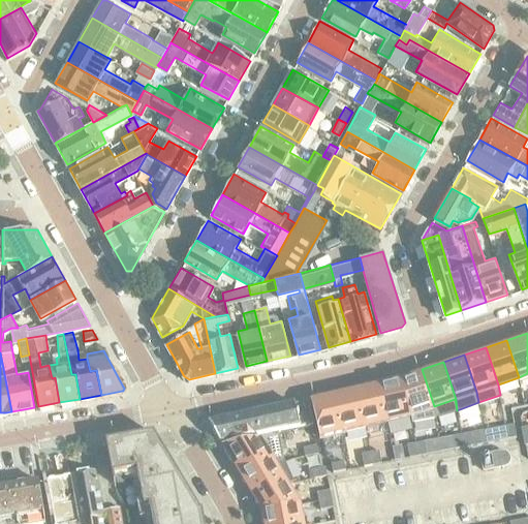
[(422,369),(400,376),(411,413),(412,420),(436,415),(434,406),(422,369)]
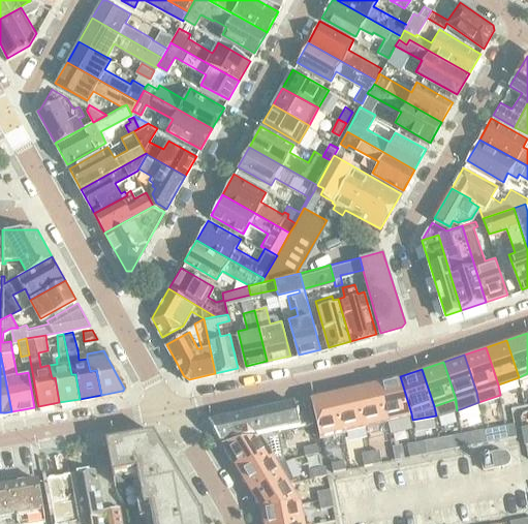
[(387,420),(411,413),(400,376),(378,381),(387,420)]
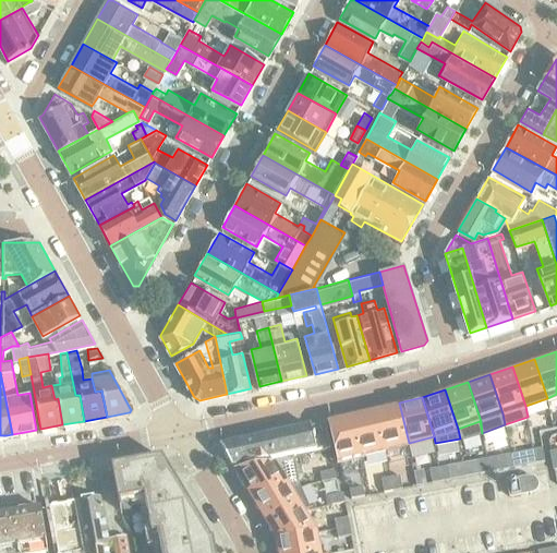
[(399,403),(376,408),(386,448),(409,443),(399,403)]
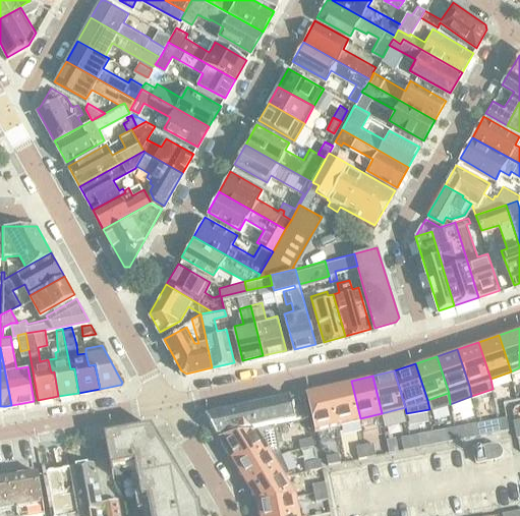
[(339,422),(360,418),(351,381),(330,386),(339,422)]
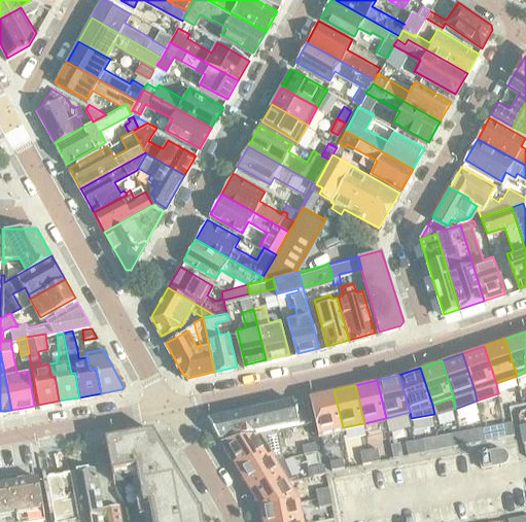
[(320,433),(343,427),(334,390),(311,395),(320,433)]
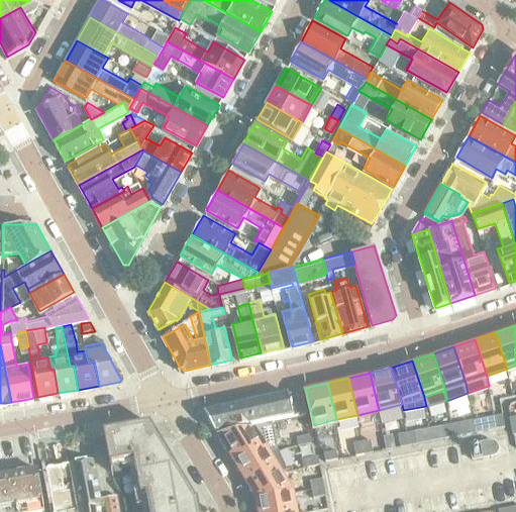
[(215,429),(217,428),(250,422),(273,418),(294,414),(306,411),(300,389),(208,409),(209,415),(207,416),(215,429)]
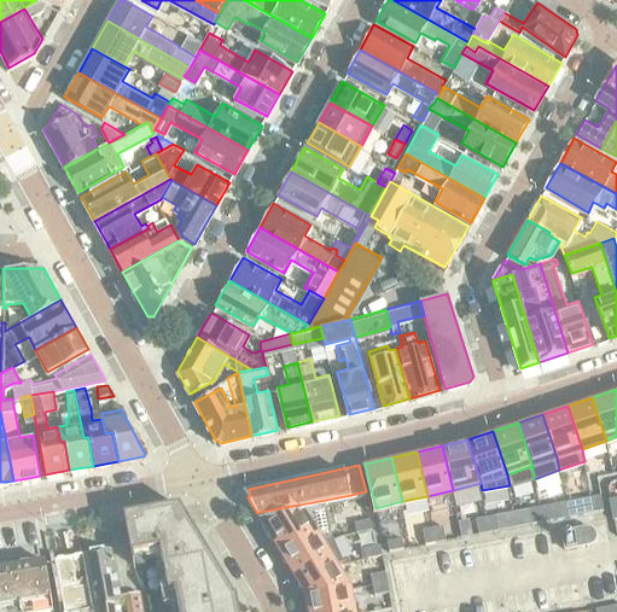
[(592,494),(594,508),(604,507),(601,491),(592,494)]
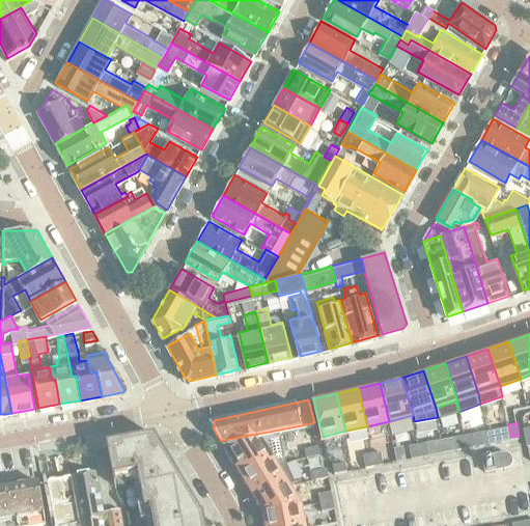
[(501,439),(510,437),(508,424),(499,426),(501,439)]
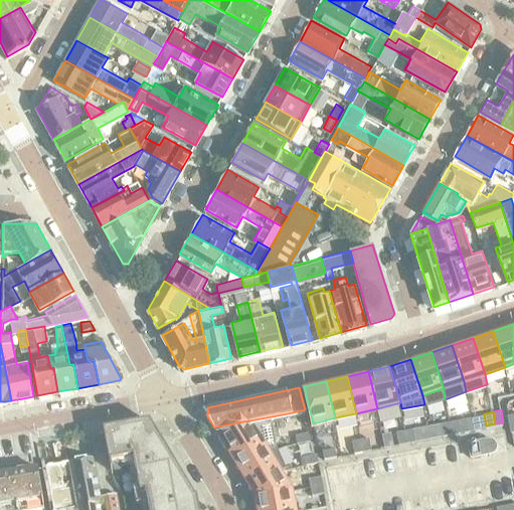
[(219,432),(217,433),(230,454),(277,445),(272,416),(216,427),(219,432)]
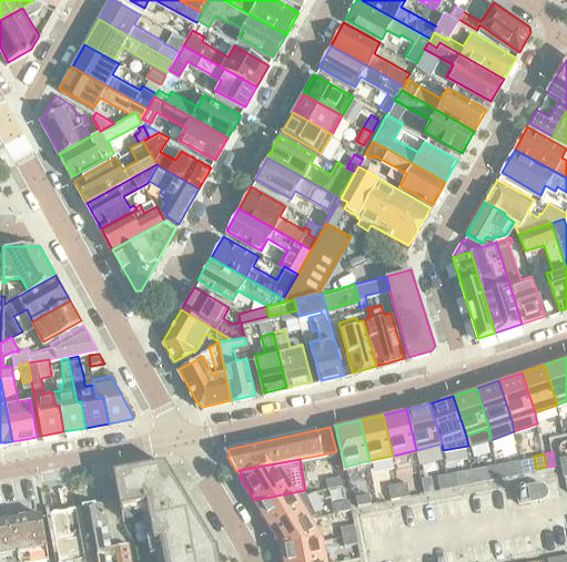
[(505,460),(496,462),(498,476),(508,474),(505,460)]
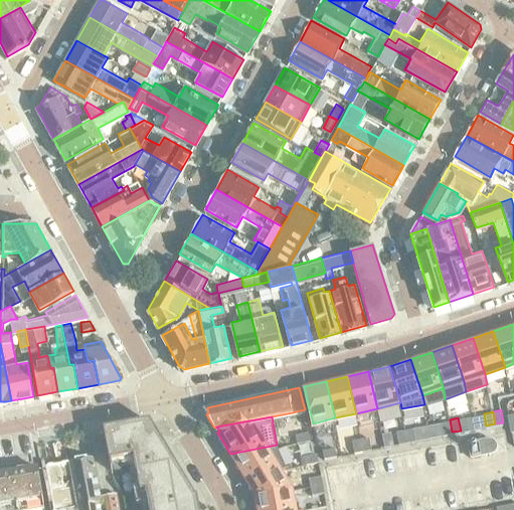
[(200,509),(197,495),(196,495),(150,418),(149,418),(104,428),(112,468),(113,467),(112,459),(129,456),(136,491),(146,489),(149,509),(200,509)]
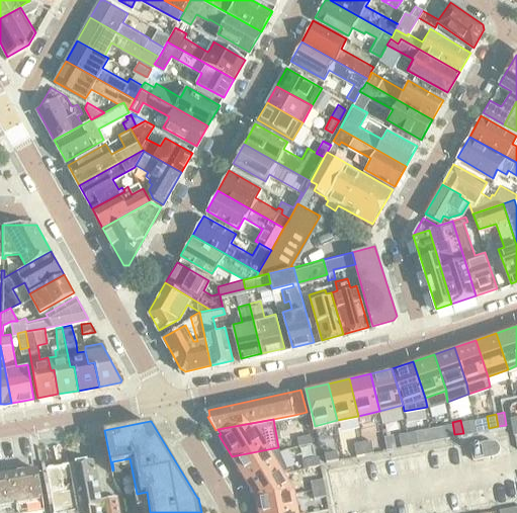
[(446,436),(454,434),(452,422),(443,423),(446,436)]
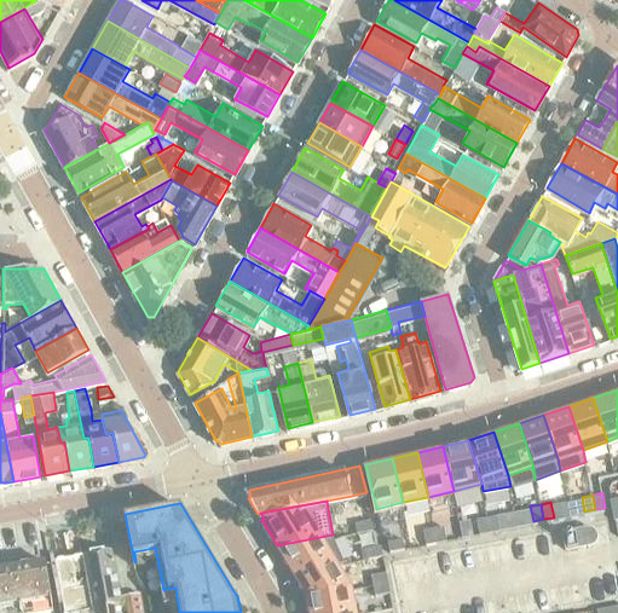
[(497,513),(487,514),(490,530),(501,527),(497,513)]
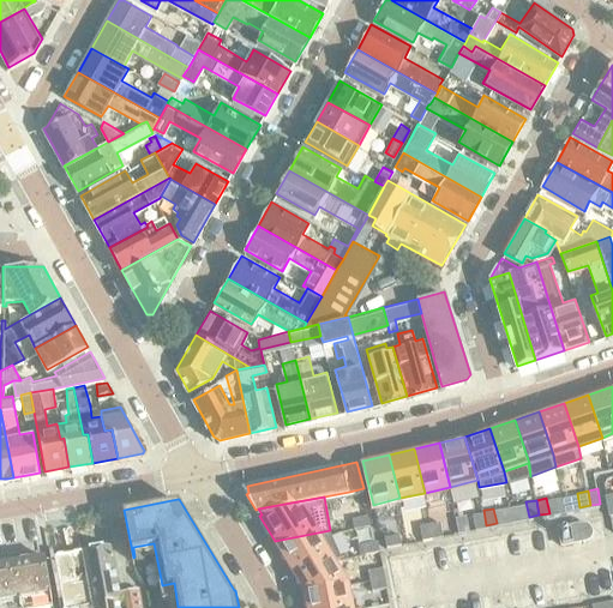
[(476,528),(486,525),(484,510),(473,512),(476,528)]
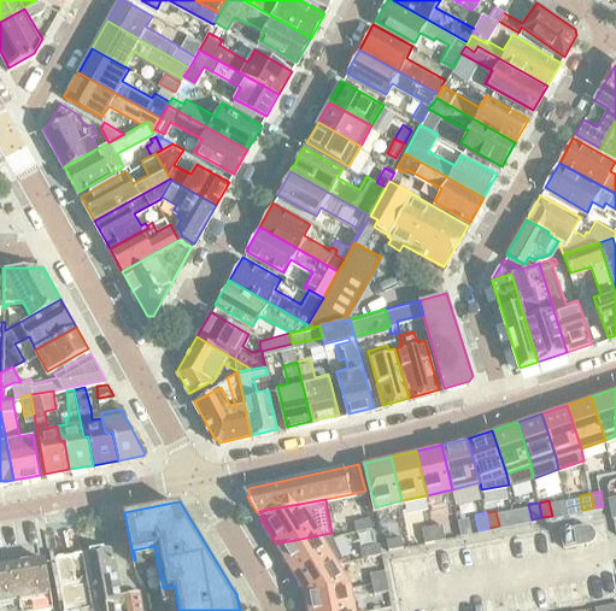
[(357,528),(371,526),(370,515),(355,518),(357,528)]
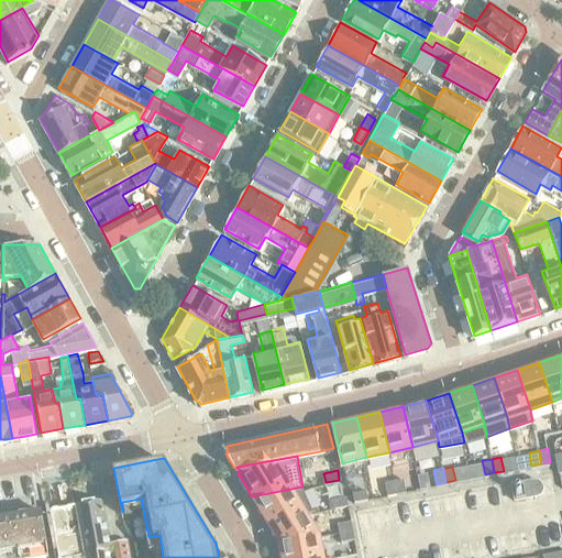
[(427,471),(418,473),(420,487),(430,485),(427,471)]
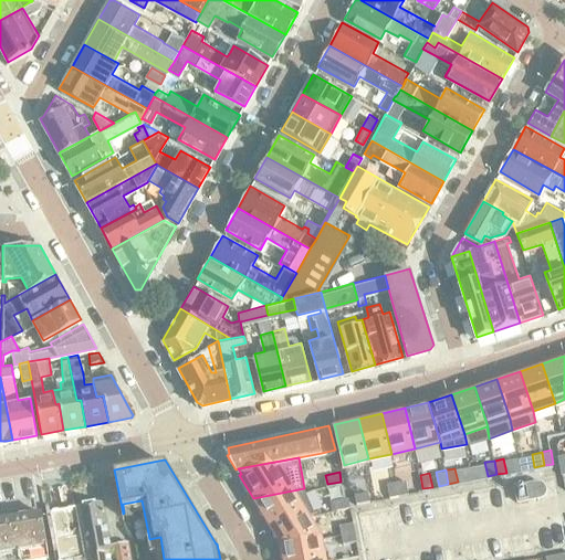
[(397,479),(399,493),(408,492),(406,477),(397,479)]
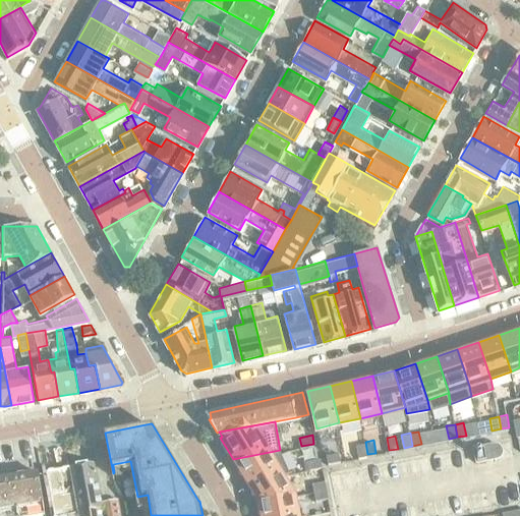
[(356,444),(359,456),(367,454),(365,442),(356,444)]
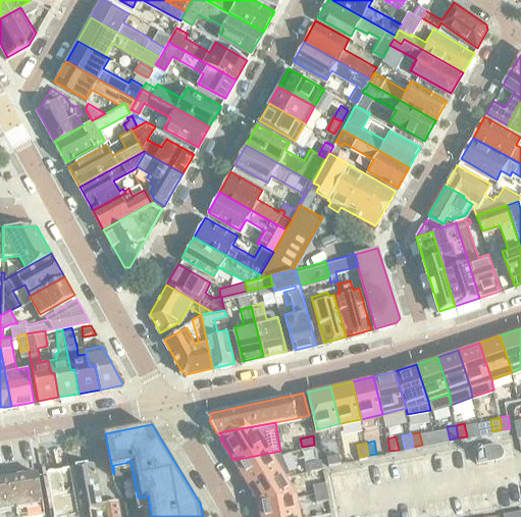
[(482,445),(475,447),(478,461),(485,459),(488,458),(498,456),(499,456),(500,455),(501,455),(502,453),(503,452),(503,451),(503,450),(503,448),(502,447),(502,446),(501,445),(497,443),(483,446),(482,445)]
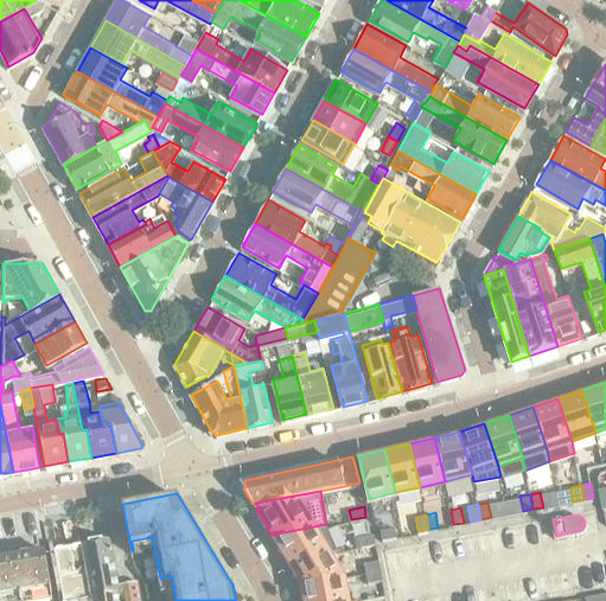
[(326,524),(272,535),(286,560),(330,550),(338,549),(326,524)]
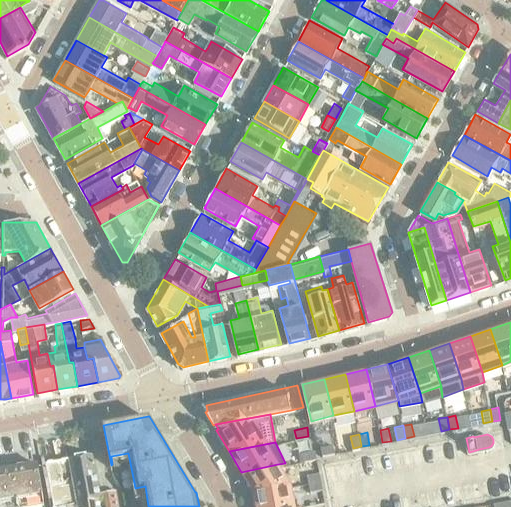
[(321,445),(323,454),(335,452),(333,443),(321,445)]
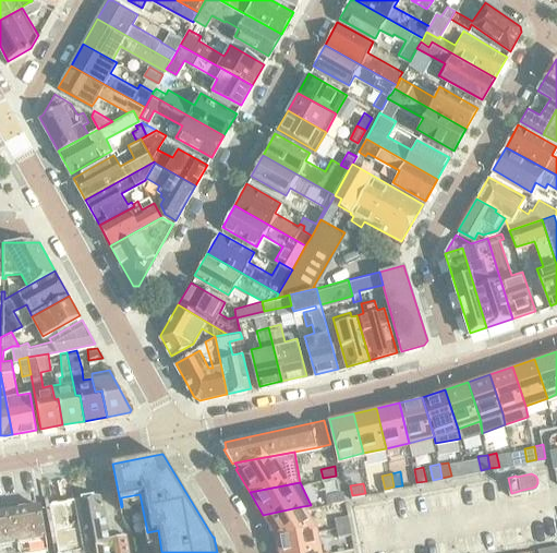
[(333,501),(346,499),(343,489),(330,492),(333,501)]
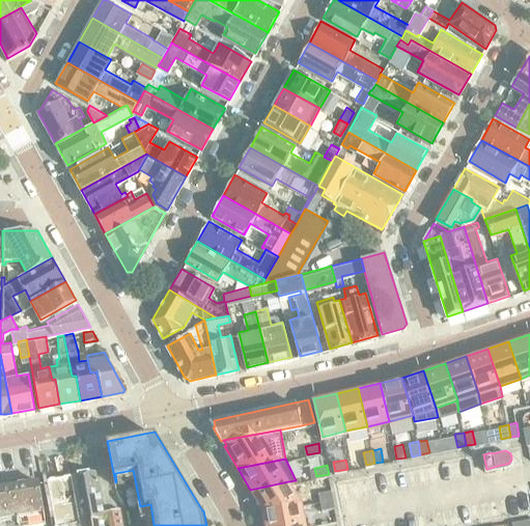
[(80,525),(93,525),(93,519),(108,516),(110,525),(123,525),(120,506),(104,509),(95,469),(72,473),(80,525)]
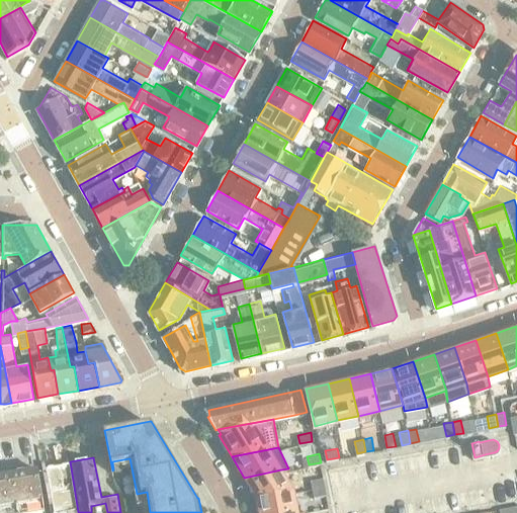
[(47,465),(55,512),(78,512),(70,461),(47,465)]
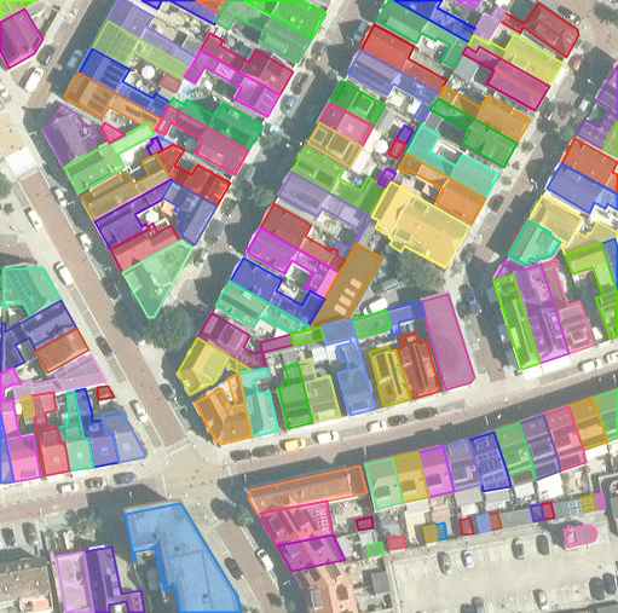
[(13,564),(22,612),(53,607),(46,559),(13,564)]
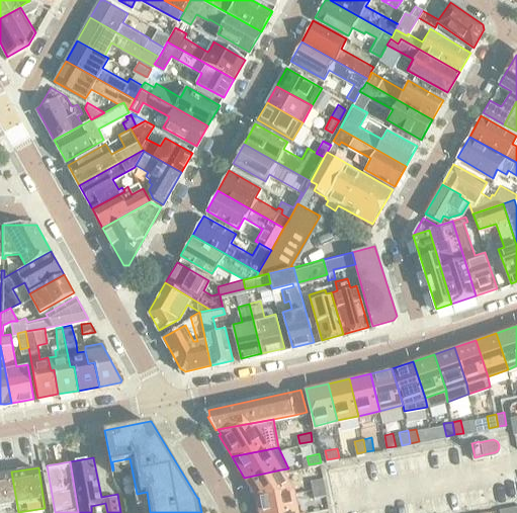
[(291,488),(281,469),(244,478),(256,498),(293,491),(291,488)]
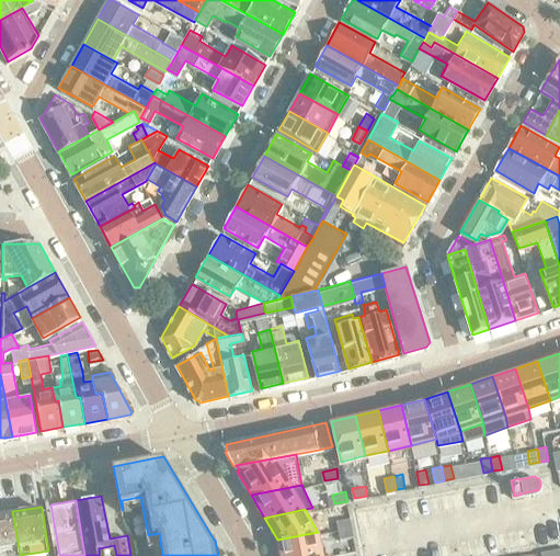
[(12,511),(0,513),(0,555),(19,555),(20,555),(12,511)]
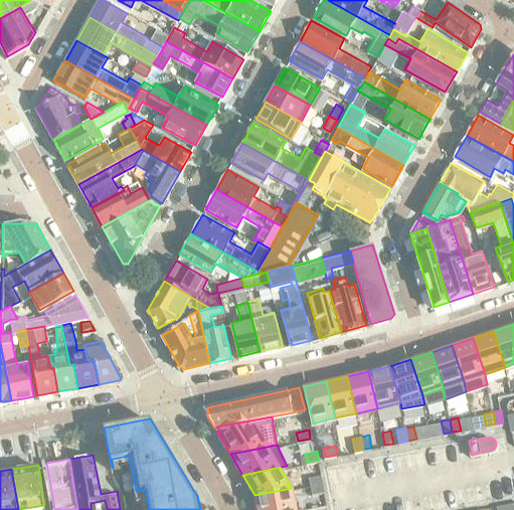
[(309,476),(311,485),(323,482),(322,474),(309,476)]
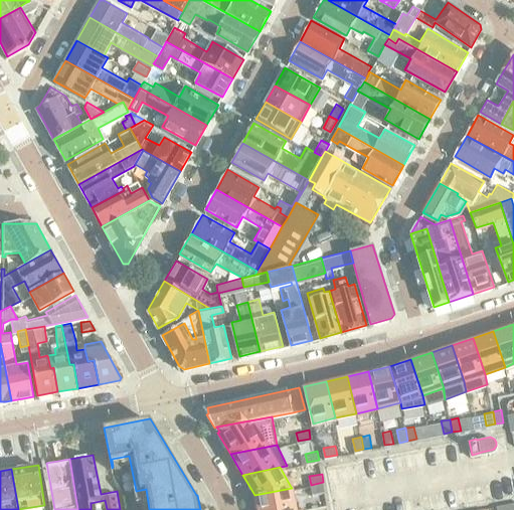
[(312,493),(325,491),(323,482),(311,485),(312,493)]
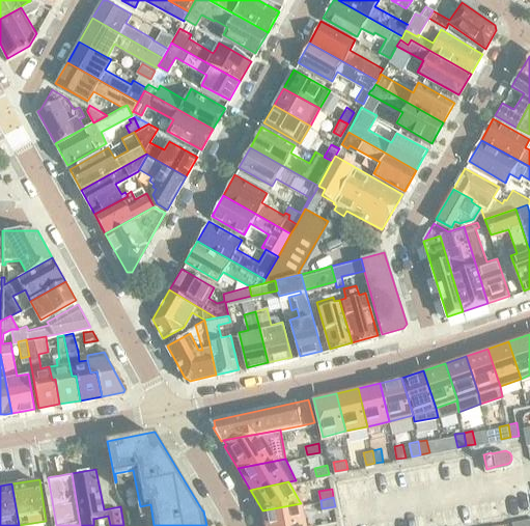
[(265,525),(305,525),(301,503),(262,510),(265,525)]
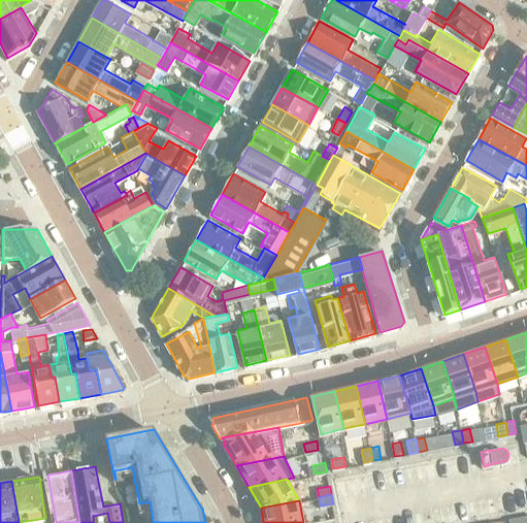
[(526,514),(518,516),(519,522),(526,522),(526,514)]
